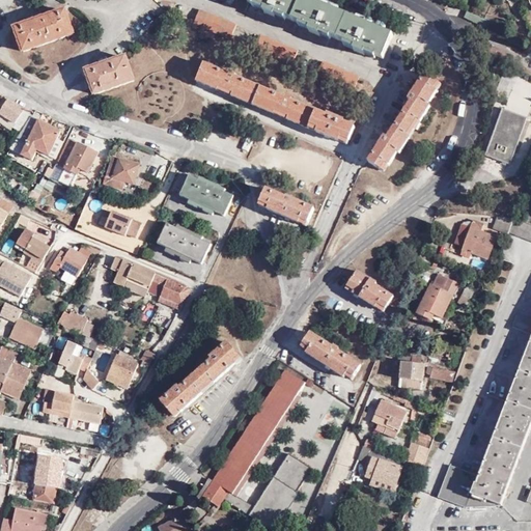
[(362,21),(312,0),(249,0),(250,1),(266,8),(264,10),(276,16),(277,14),(311,27),(310,30),(322,34),(323,32),(343,40),(357,47),(356,50),(367,54),(368,52),(385,59),(395,35),(362,21)]
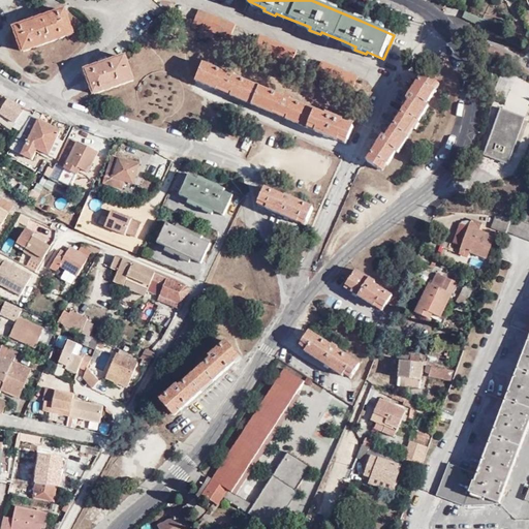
[(66,7),(16,25),(23,48),(73,30),(66,7)]
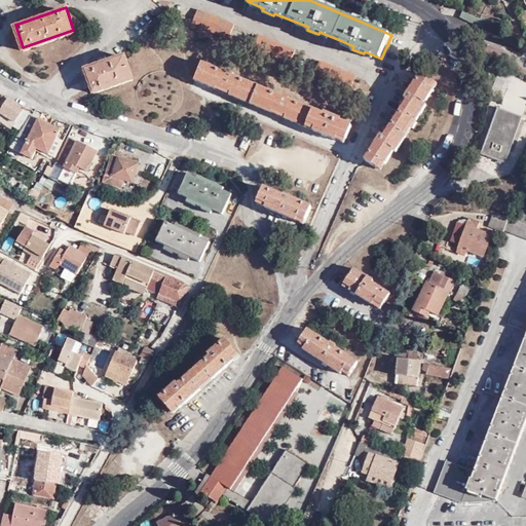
[(465,8),(461,16),(483,28),(487,20),(465,8)]
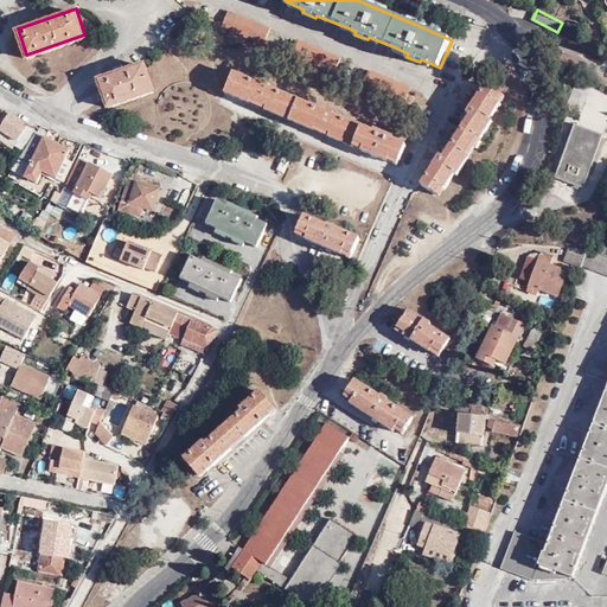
[(243,17),(230,11),(223,27),(236,33),(243,17)]
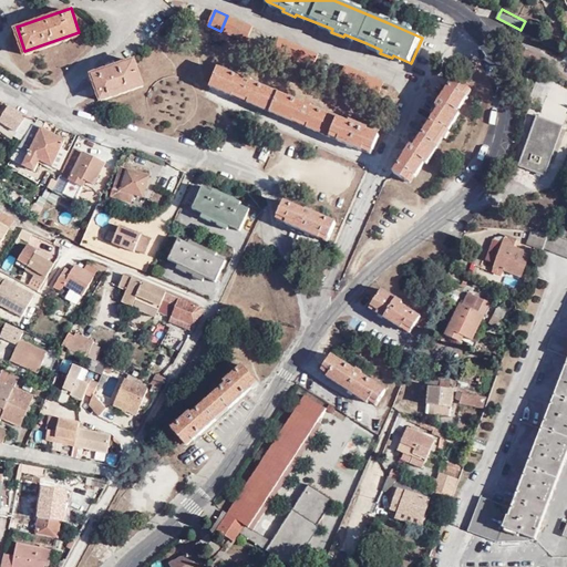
[(254,28),(227,16),(220,31),(247,42),(254,28)]
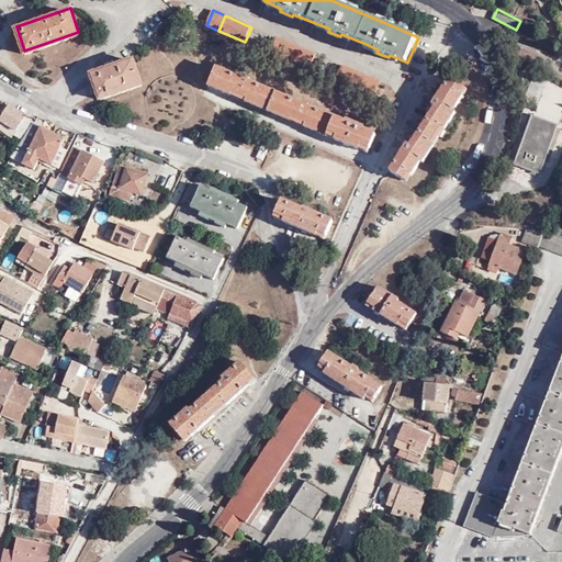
[(278,38),(271,53),(284,58),(291,44),(278,38)]
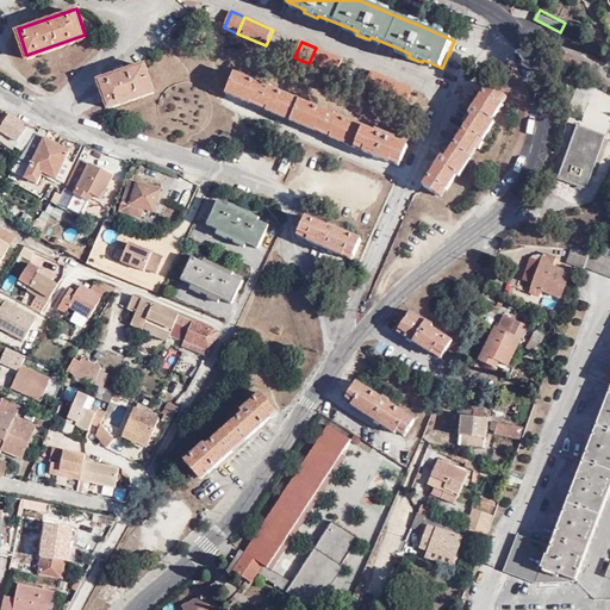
[(343,60),(316,48),(309,63),(336,75),(343,60)]
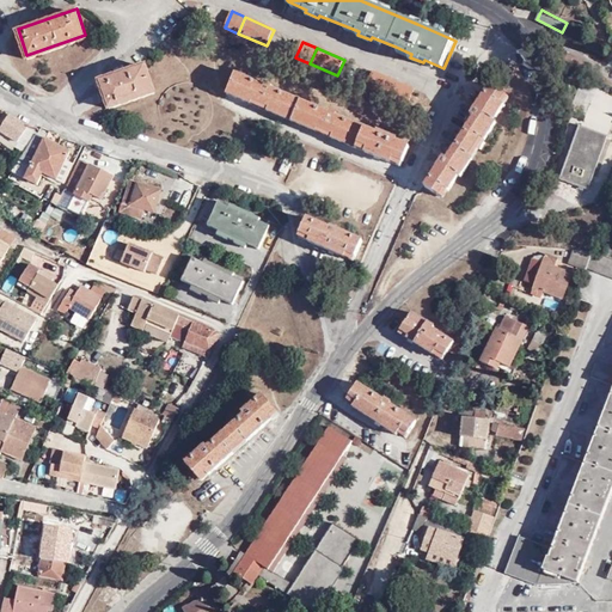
[(146,63),(101,79),(110,106),(155,91),(146,63)]
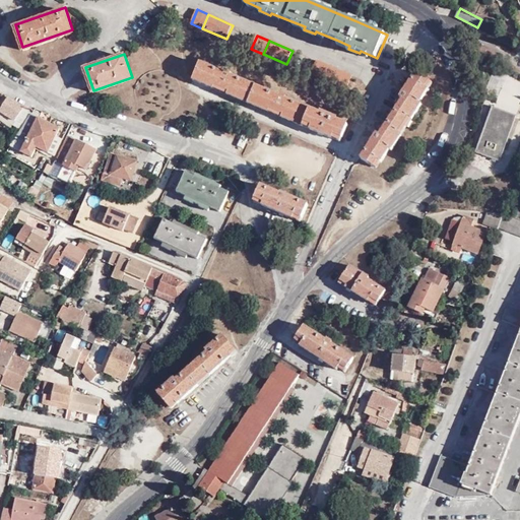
[(318,61),(312,75),(324,80),(330,66),(318,61)]
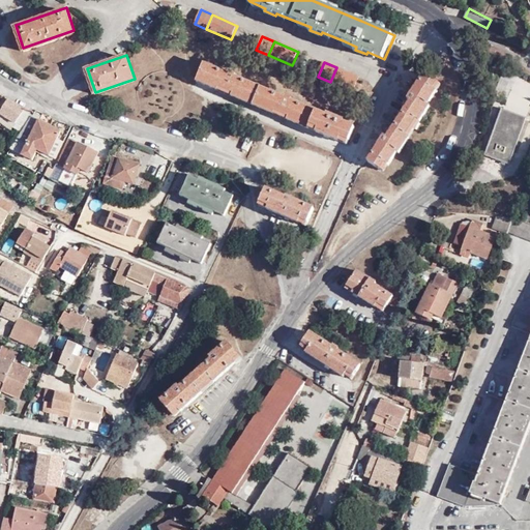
[(229,75),(204,64),(197,82),(216,90),(218,86),(233,92),(231,96),(271,114),(273,109),(286,114),(284,118),(305,128),(308,124),(317,128),(315,131),(339,142),(341,137),(348,140),(354,127),(343,122),(344,120),(326,113),(325,115),(291,100),(292,99),(285,96),(284,97),(235,77),(236,76),(230,72),(229,75)]
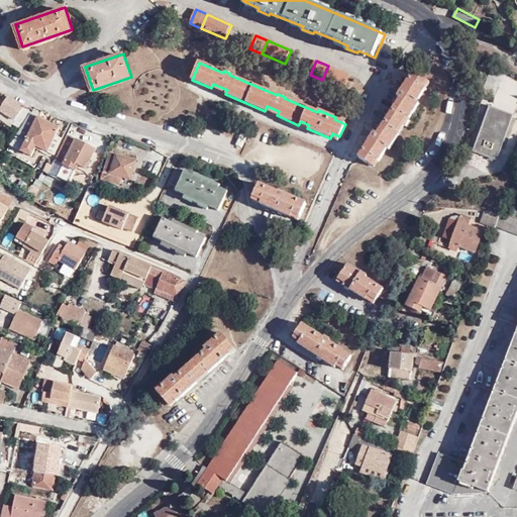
[(351,75),(328,66),(322,80),(345,90),(351,75)]
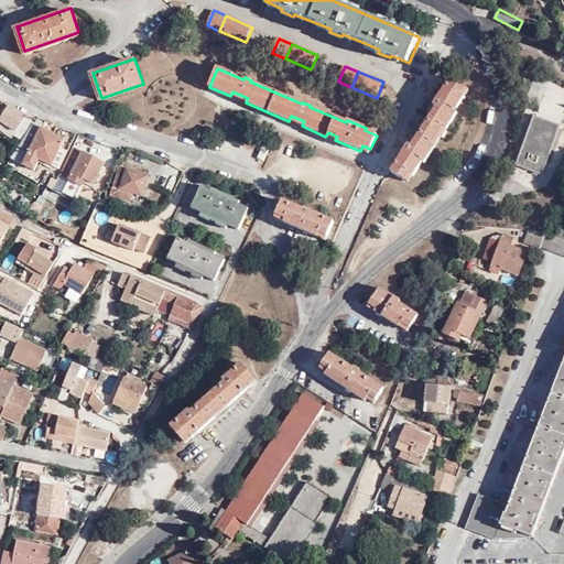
[(462,85),(452,77),(433,105),(436,107),(411,145),(408,143),(390,170),(403,179),(409,172),(412,175),(416,167),(421,161),(424,162),(435,145),(432,144),(443,127),(446,129),(457,112),(454,110),(464,96),(461,94),(465,86),(462,85)]
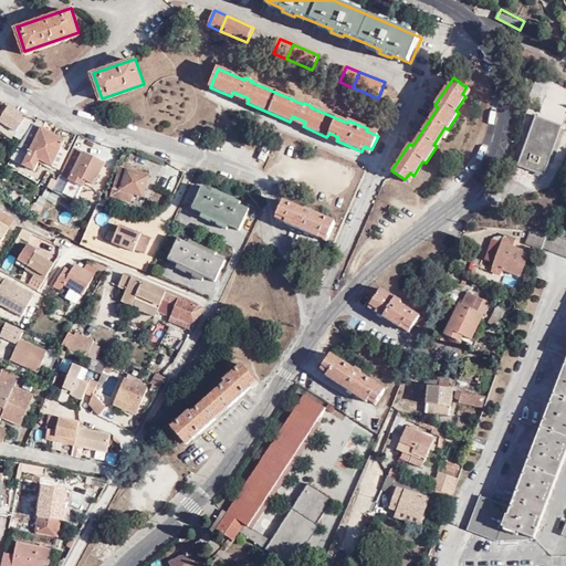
[(22,138),(32,121),(33,119),(8,103),(0,113),(0,127),(9,134),(11,132),(22,138)]
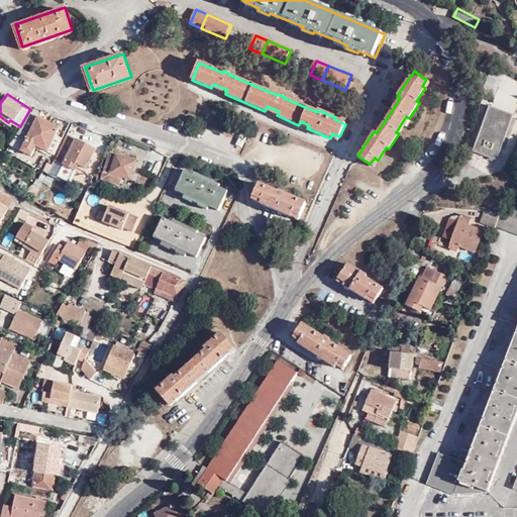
[(474,149),(497,159),(513,113),(490,104),(474,149)]
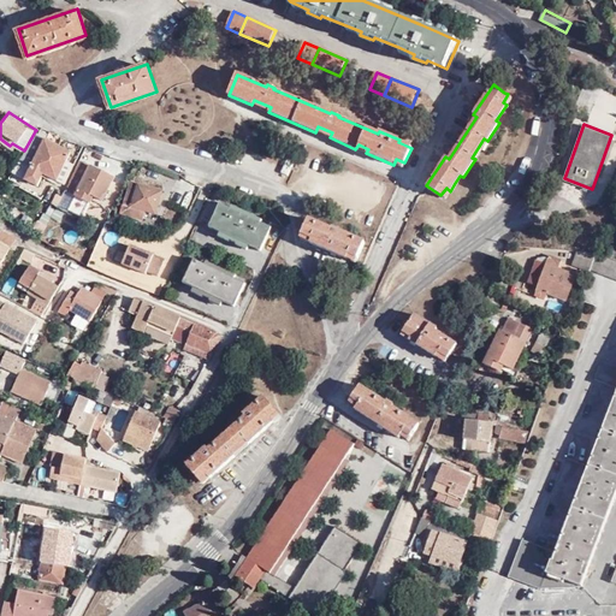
[(24,150),(12,170),(36,182),(42,170),(55,176),(69,148),(35,131),(24,150)]
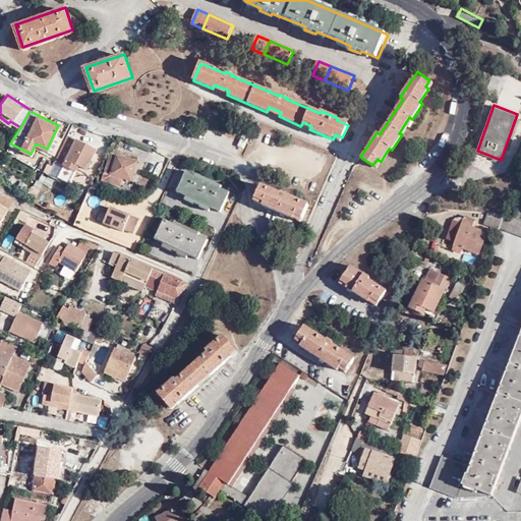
[(96,149),(75,139),(63,165),(76,170),(79,165),(85,168),(96,149)]
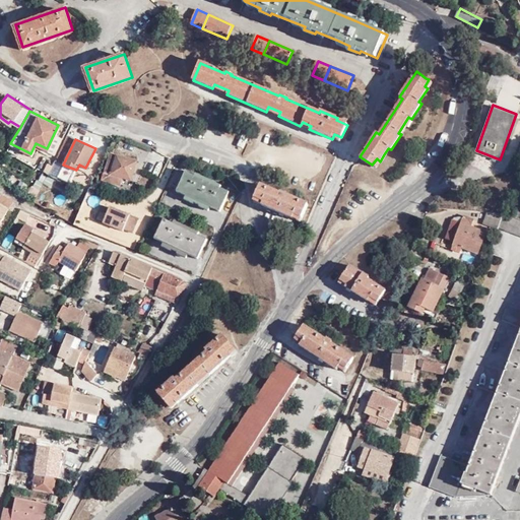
[(136,159),(110,151),(102,178),(116,183),(119,176),(131,180),(136,159)]
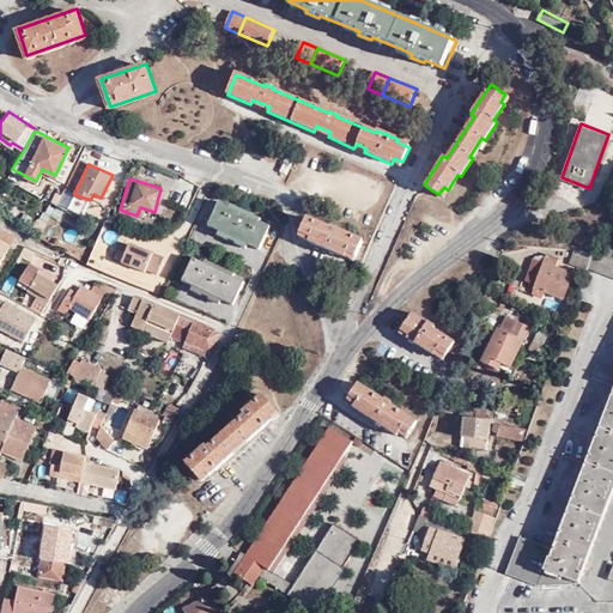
[(90,200),(74,194),(68,208),(84,214),(90,200)]
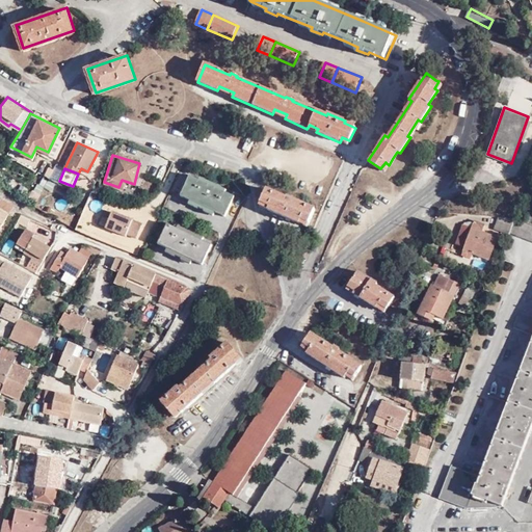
[(205,205),(214,209),(224,214),(233,194),(205,181),(189,174),(180,193),(188,197),(189,197),(198,202),(205,205)]
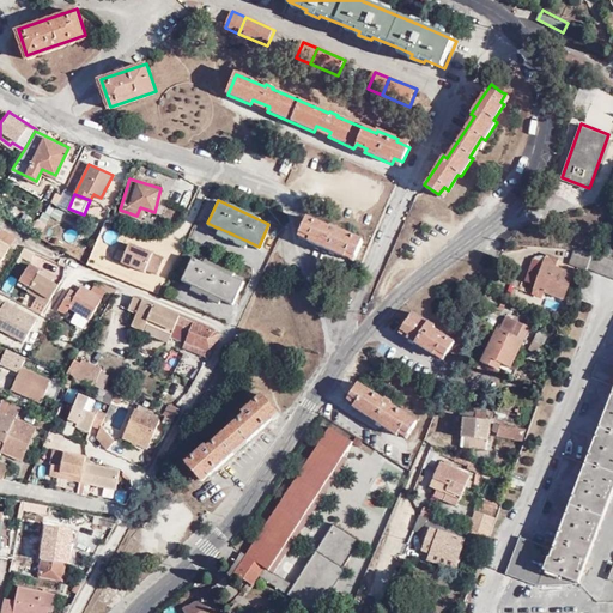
[(329,228),(307,218),(299,232),(309,237),(308,241),(343,256),(345,252),(354,256),(363,240),(331,225),(329,228)]
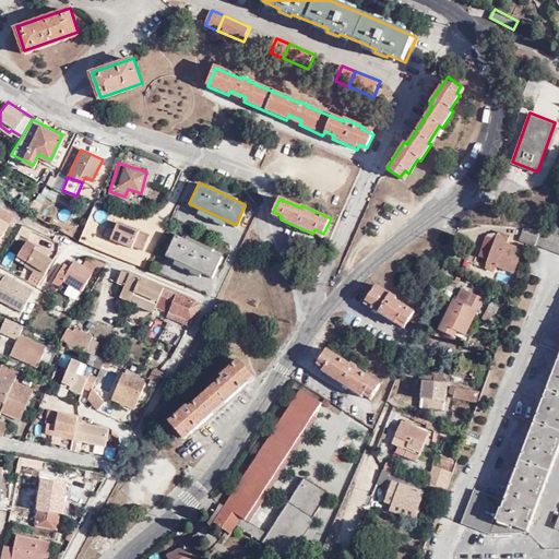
[(207,215),(209,212),(199,207),(198,207),(197,211),(206,216),(207,215)]
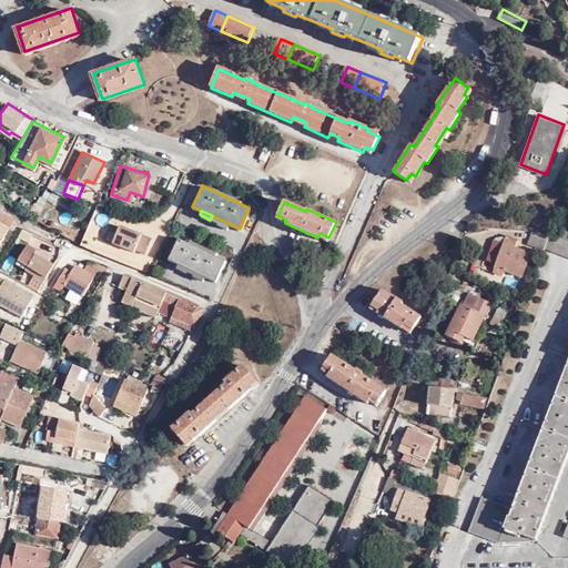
[(0,214),(0,224),(9,230),(14,222),(0,214)]
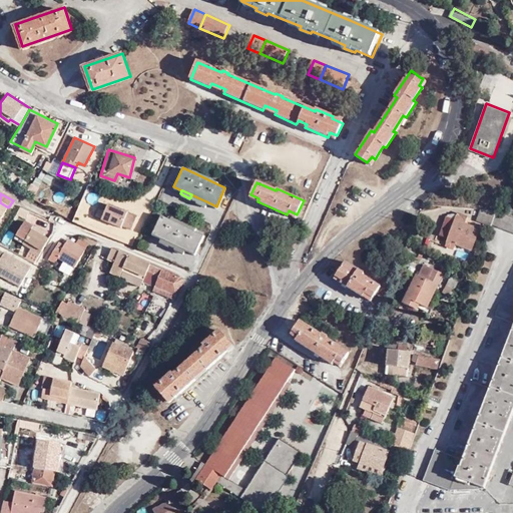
[(204,205),(206,201),(197,197),(195,199),(195,200),(204,205)]
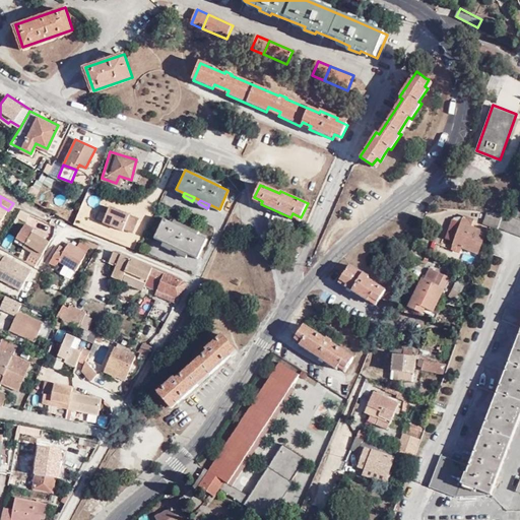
[(140,216),(111,204),(104,220),(133,234),(140,216)]
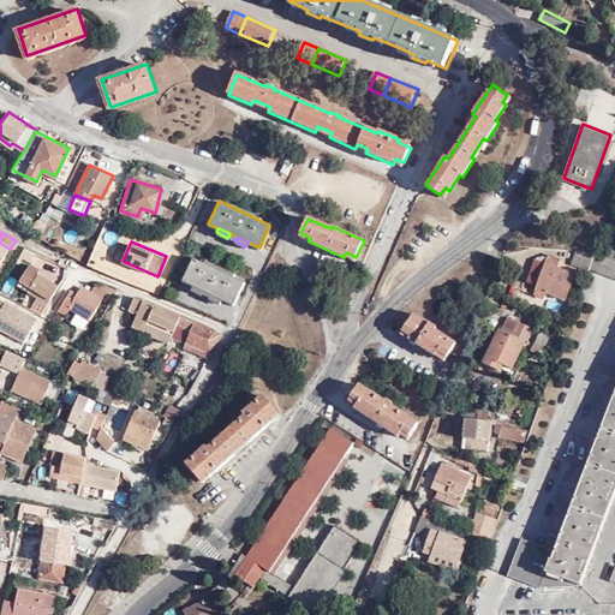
[(0,267),(10,249),(0,243),(0,267)]
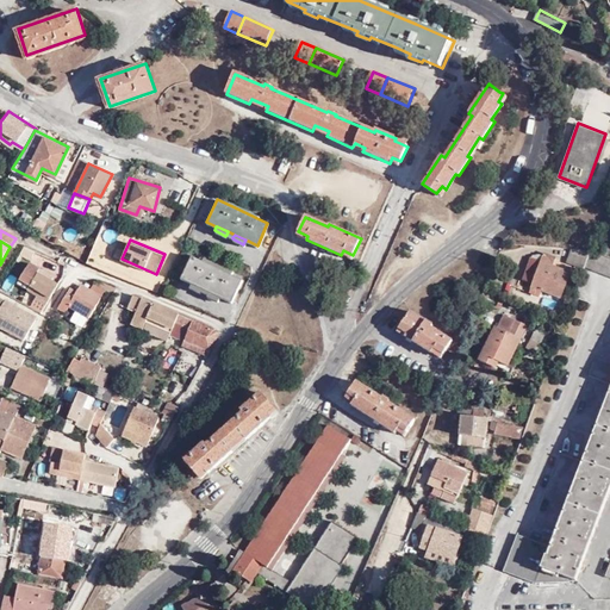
[(590,249),(571,248),(566,260),(583,266),(590,249)]
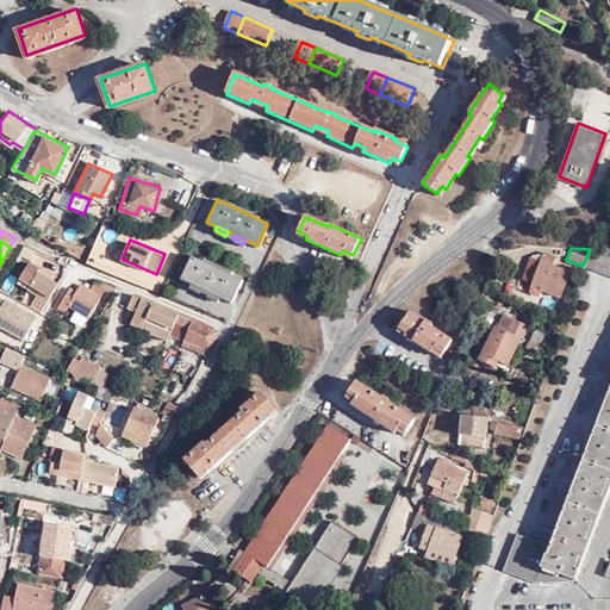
[(583,266),(583,267),(609,277),(609,254),(595,249),(592,248),(592,249),(590,249),(583,266)]
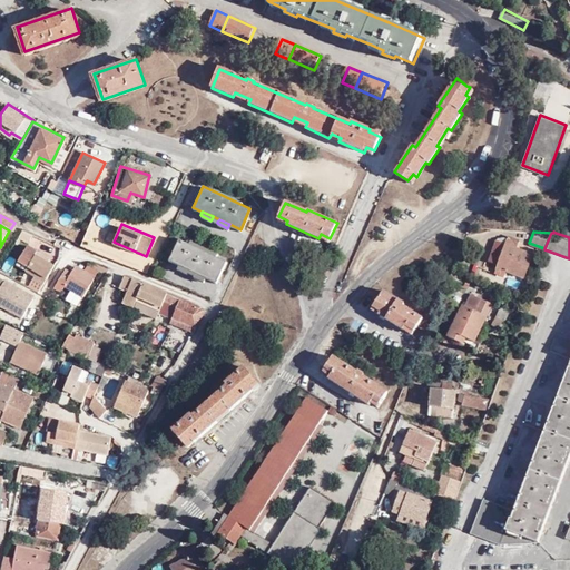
[(498,263),(497,263),(497,266),(524,276),(532,254),(514,247),(518,238),(508,235),(507,237),(504,244),(498,263)]
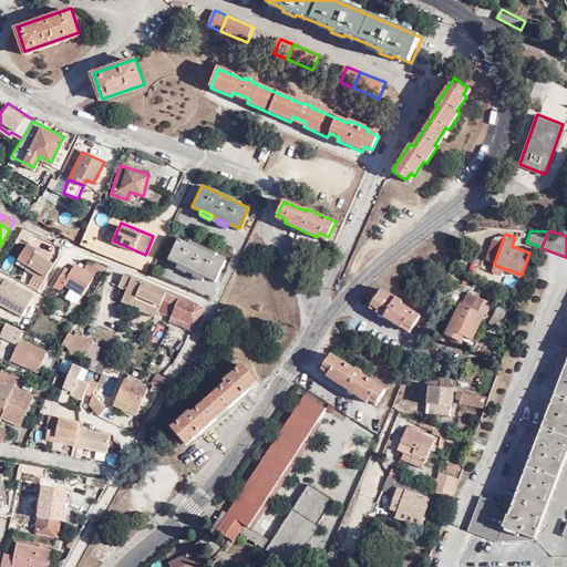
[(194,269),(195,270),(205,275),(215,280),(225,258),(178,237),(168,257),(177,263),(187,267),(188,267),(194,269)]
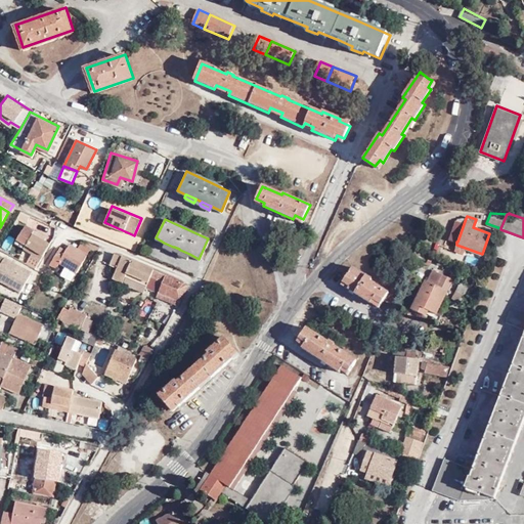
[(448,238),(456,242),(457,242),(464,224),(456,221),(455,221),(448,238)]
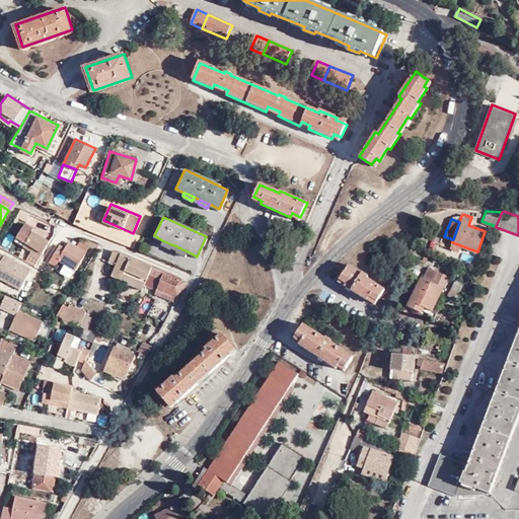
[(32,232),(34,229),(25,223),(16,238),(25,243),(32,232)]
